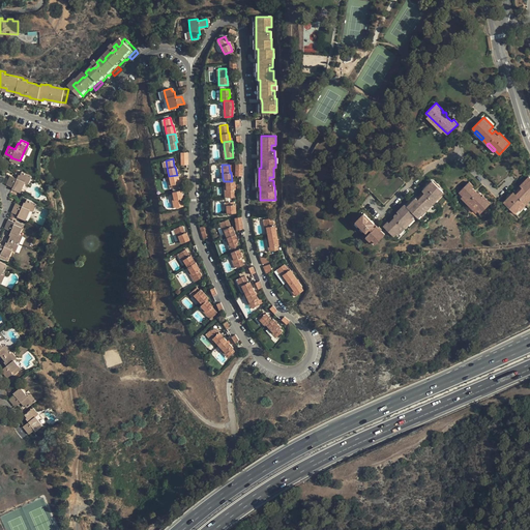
[(30,172),(24,169),(22,173),(21,172),(19,176),(18,178),(10,175),(7,182),(15,184),(13,186),(22,189),(27,179),(30,172)]
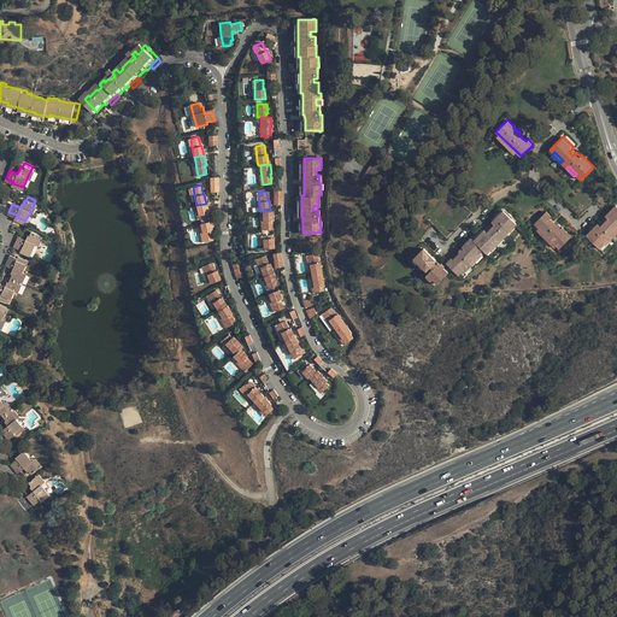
[(199,218),(207,217),(206,213),(209,213),(206,204),(197,205),(198,210),(199,218)]
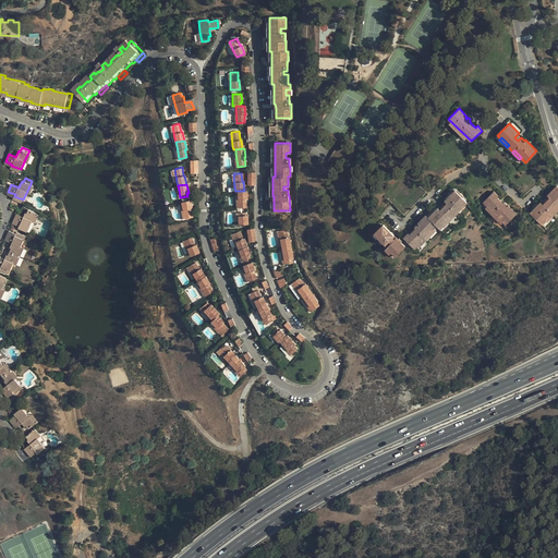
[(557,186),(557,185),(547,195),(548,196),(552,199),(548,203),(545,199),(542,204),(541,202),(530,213),(542,225),(546,221),(545,220),(553,213),(554,214),(557,209),(557,207),(557,206),(557,186)]
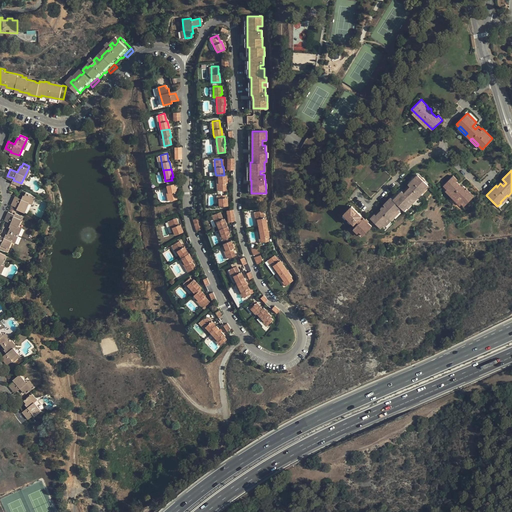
[(224,175),(217,175),(218,179),(219,191),(226,191),(225,183),(226,183),(226,175),(224,175)]
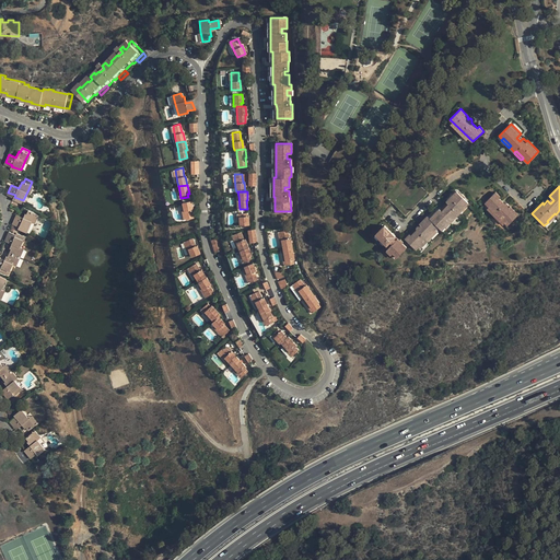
[(468,202),(456,191),(446,201),(447,202),(444,206),(447,209),(443,212),(441,210),(440,208),(430,219),(428,217),(419,224),(421,225),(420,226),(419,226),(418,226),(417,226),(417,228),(416,229),(416,230),(417,230),(411,235),(410,234),(405,238),(416,249),(439,226),(442,230),(445,226),(444,225),(452,219),(453,220),(458,214),(456,213),(464,206),(464,207),(468,202)]
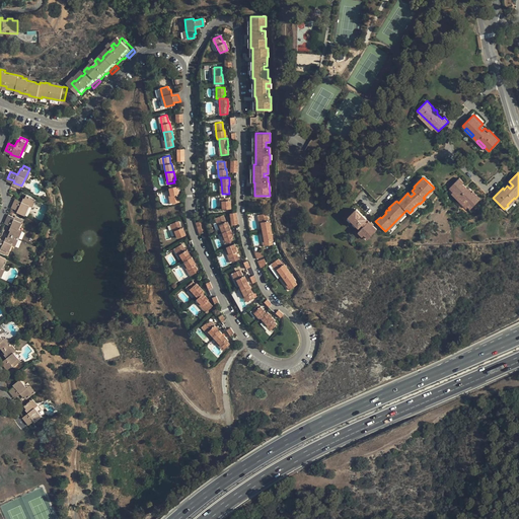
[(463,182),(459,178),(449,188),(470,209),(480,199),(473,192),(471,193),(471,192),(471,191),(471,190),(470,189),(469,188),(468,188),(467,189),(462,183),(463,182)]
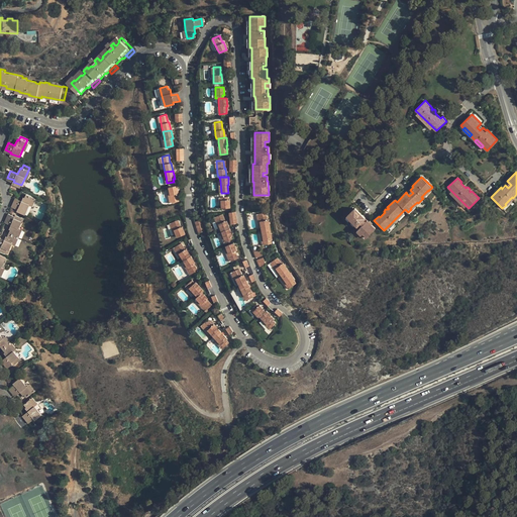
[(171,202),(178,201),(177,194),(178,193),(176,185),(168,187),(169,191),(171,202)]
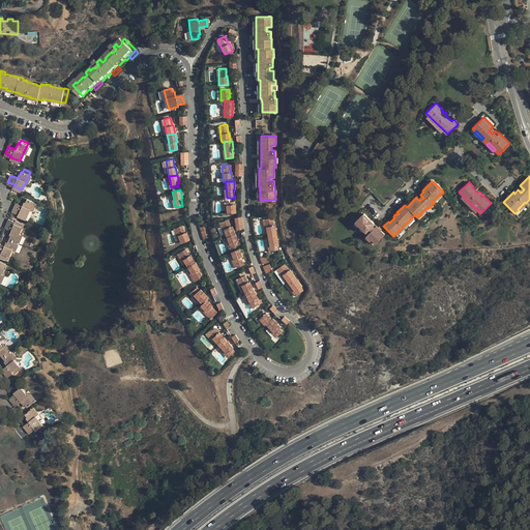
[(439,195),(432,202),(434,203),(434,204),(440,197),(439,196),(439,195)]
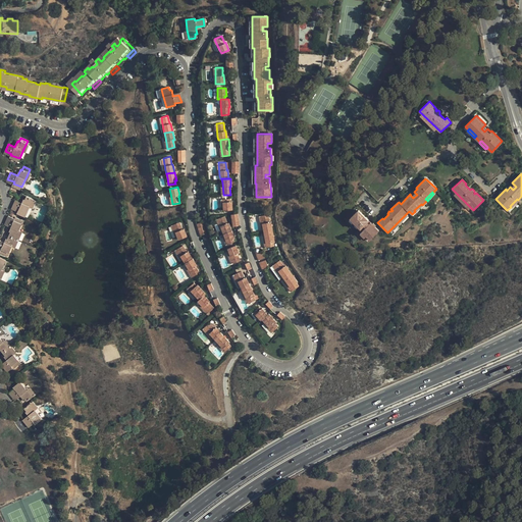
[(35,197),(29,194),(27,197),(25,197),(23,201),(23,203),(16,200),(13,206),(20,209),(19,211),(28,214),(32,204),(35,197)]
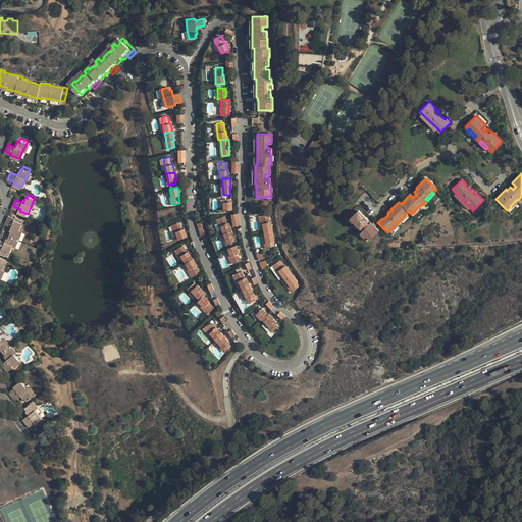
[(229,201),(229,198),(222,199),(222,207),(223,210),(231,209),(230,201),(229,201)]
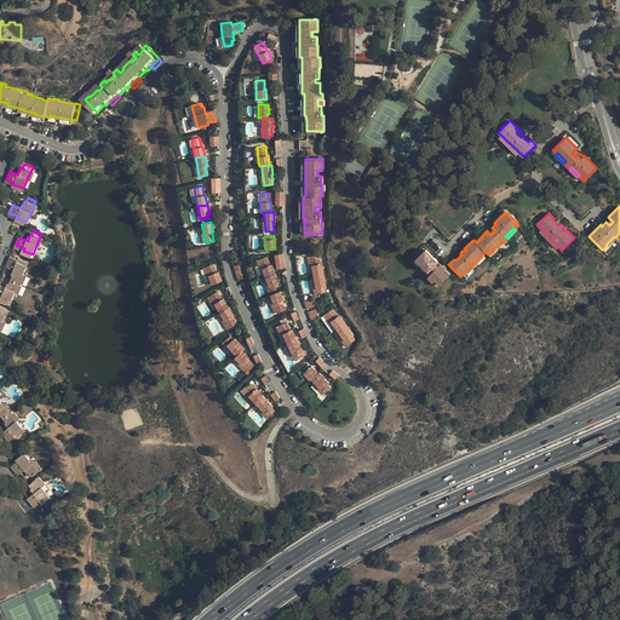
[(614,236),(606,245),(607,246),(608,247),(615,239),(615,237),(614,236)]
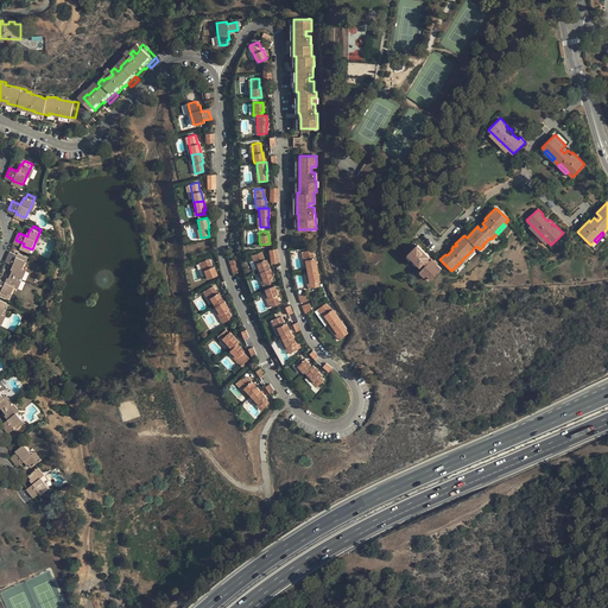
[(491,238),(482,245),(483,246),(483,247),(492,240),(492,239),(491,238)]
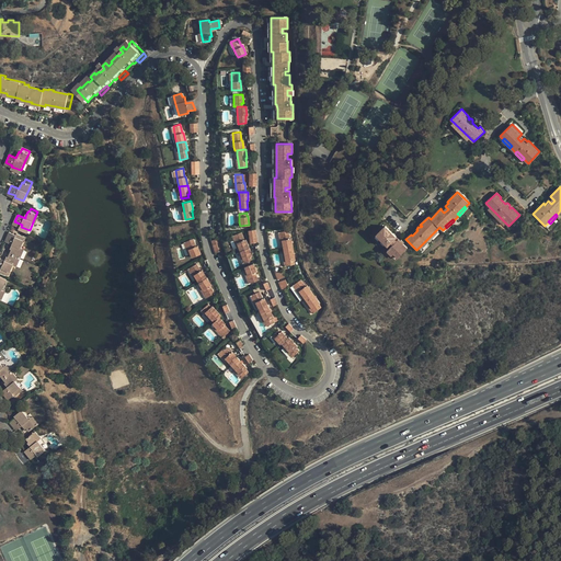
[(397,236),(385,226),(378,232),(381,237),(380,238),(387,245),(391,242),(393,244),(387,250),(397,259),(408,248),(399,239),(397,241),(395,238),(396,237),(397,236)]
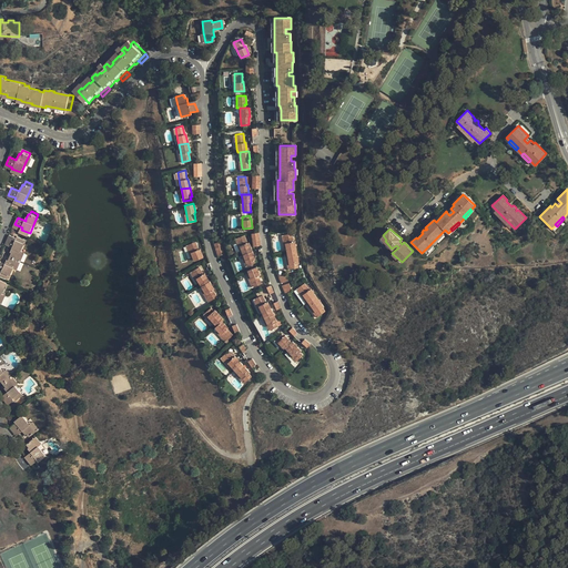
[(19,235),(11,233),(8,241),(14,243),(14,245),(12,250),(13,251),(10,257),(9,257),(7,262),(6,263),(0,261),(0,270),(2,271),(2,273),(11,276),(16,265),(20,257),(23,249),(28,237),(19,234),(19,235)]
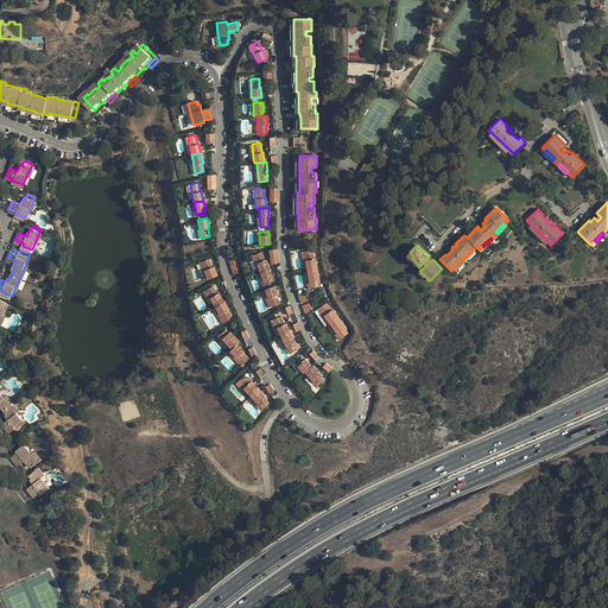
[(311,249),(303,251),(305,265),(306,270),(316,267),(315,258),(314,258),(311,249)]
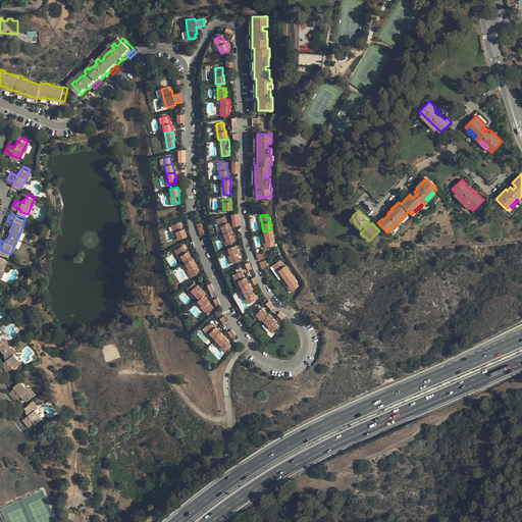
[(223,216),(217,218),(221,230),(223,233),(230,230),(227,222),(226,223),(223,216)]
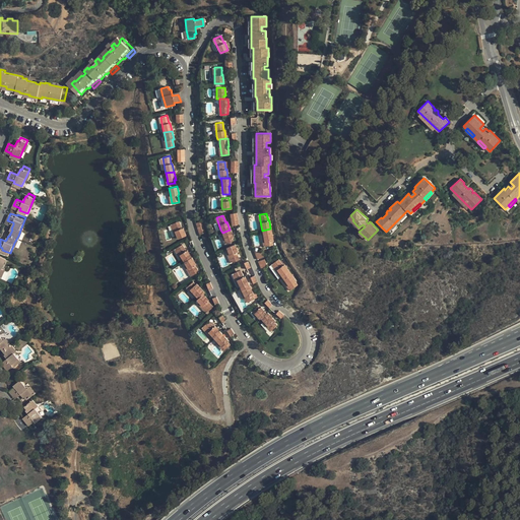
[(181,229),(178,220),(172,223),(176,235),(177,239),(185,236),(182,228),(181,229)]
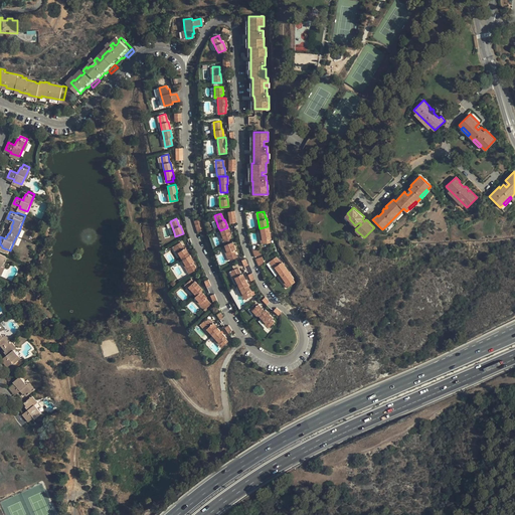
[(268,226),(260,228),(261,231),(263,243),(270,242),(269,238),(270,238),(268,226)]
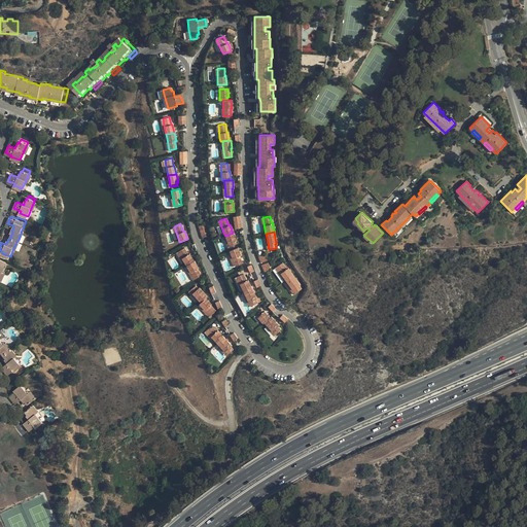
[(233,233),(225,236),(226,239),(230,246),(236,244),(235,241),(236,241),(233,233)]
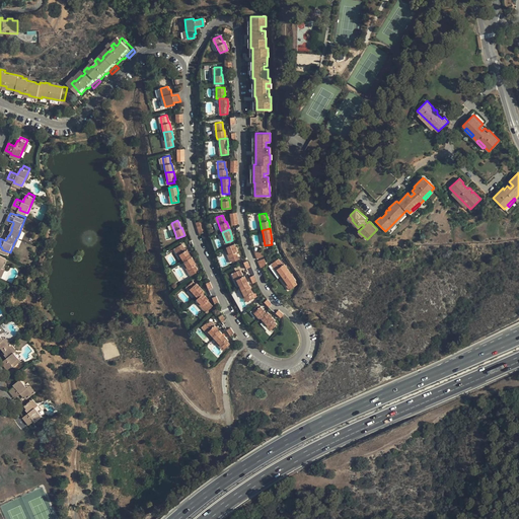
[(182,261),(191,256),(186,249),(184,250),(180,243),(174,247),(181,257),(182,261)]
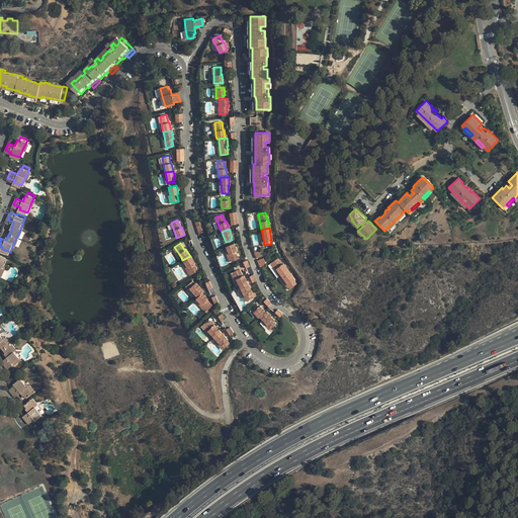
[(233,243),(226,246),(227,250),(231,261),(238,259),(235,252),(236,251),(233,243)]
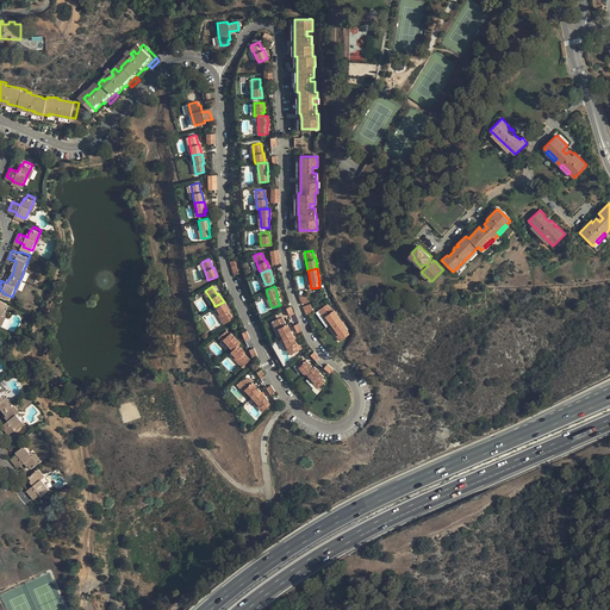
[(213,303),(205,291),(203,292),(211,305),(213,303)]
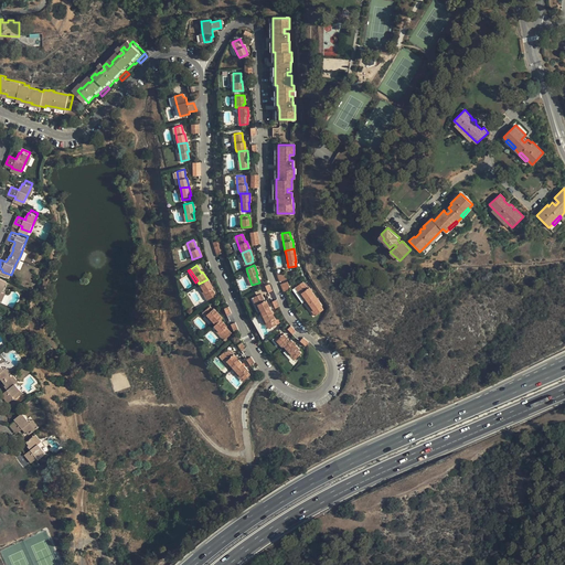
[(0,276),(0,298),(1,298),(4,290),(9,279),(0,276)]
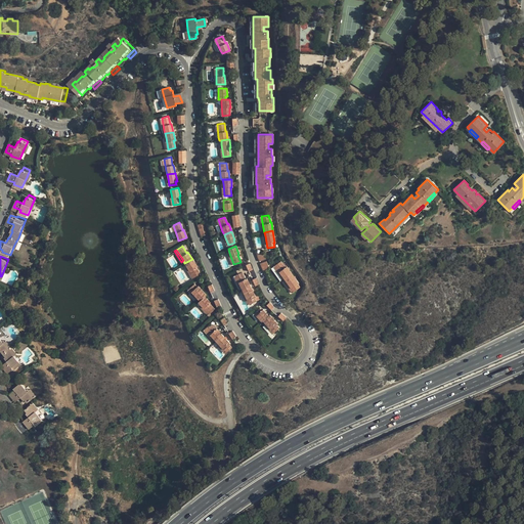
[(193,277),(200,273),(195,267),(197,266),(192,259),(184,263),(186,267),(193,277)]
